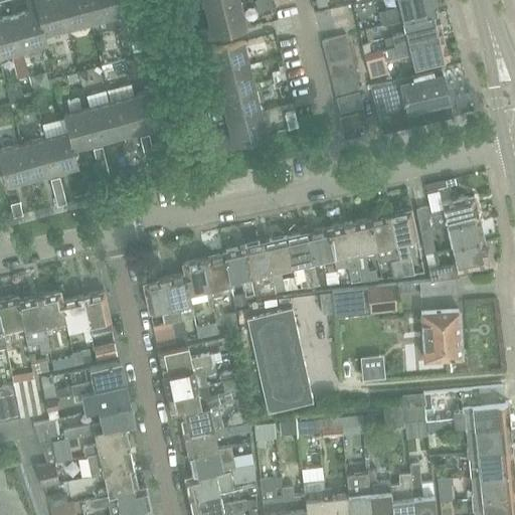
[(25,0),(28,10),(13,14),(22,49),(46,42),(34,0),(25,0)]
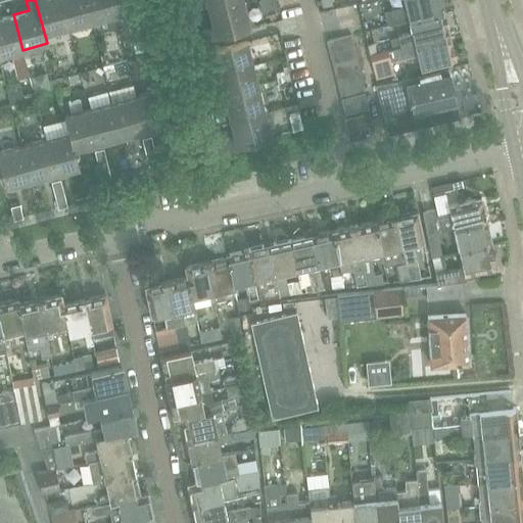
[(35,0),(45,34),(68,28),(60,0),(35,0)]
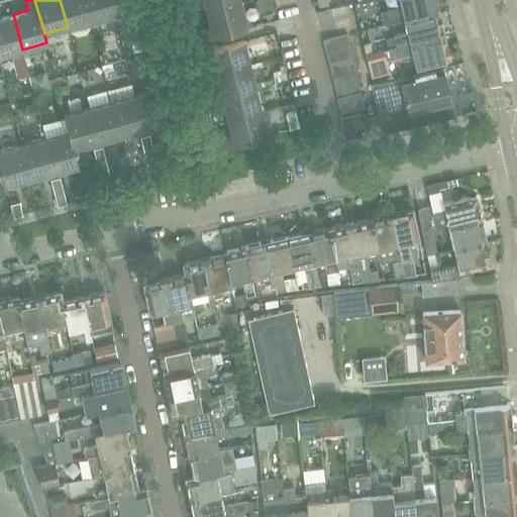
[(60,0),(68,27),(91,21),(85,0),(60,0)]
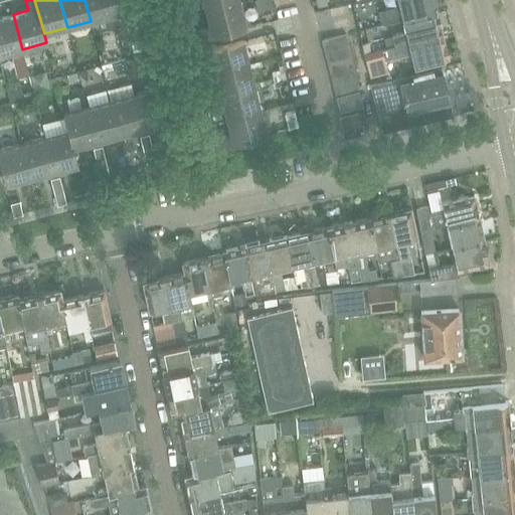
[(84,0),(91,21),(114,15),(110,0),(84,0)]
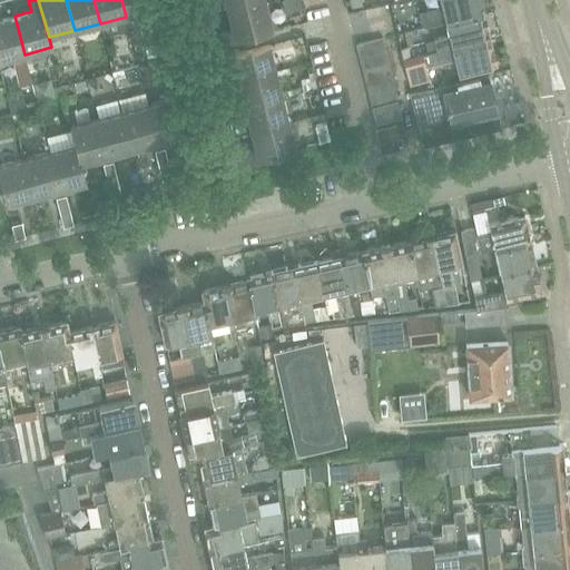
[(121,0),(126,17),(153,10),(149,0),(121,0)]
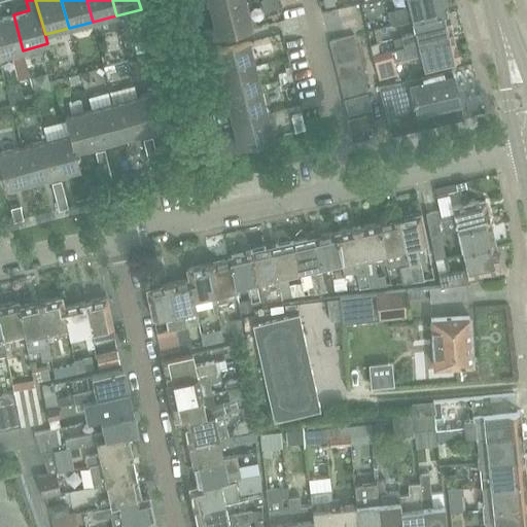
[(192,0),(207,0),(210,12),(246,3),(245,0),(186,0),(187,1),(192,0)]
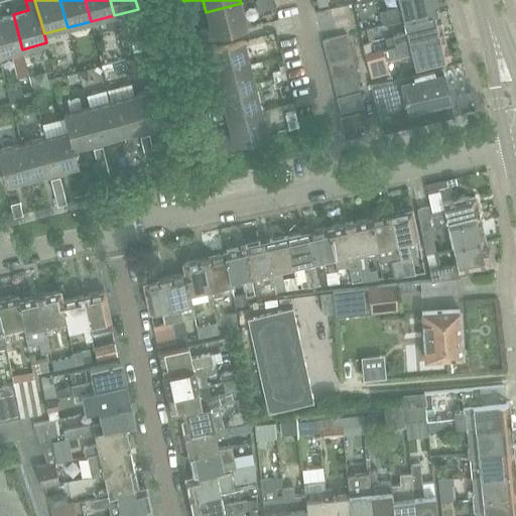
[(384,24),(403,19),(436,10),(433,0),(399,0),(400,6),(381,11),(384,24)]
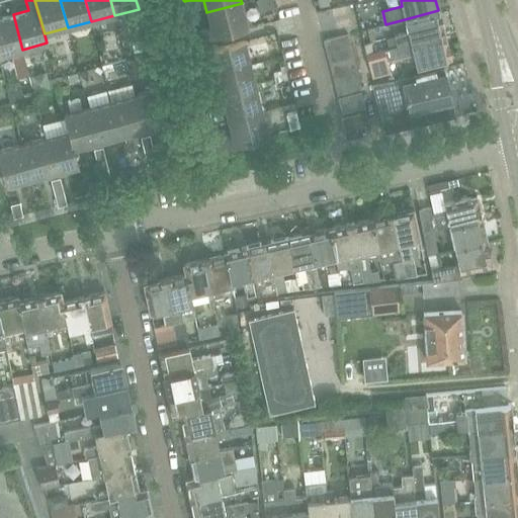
[(242,3),(206,12),(210,26),(192,31),(194,40),(248,27),(242,3)]
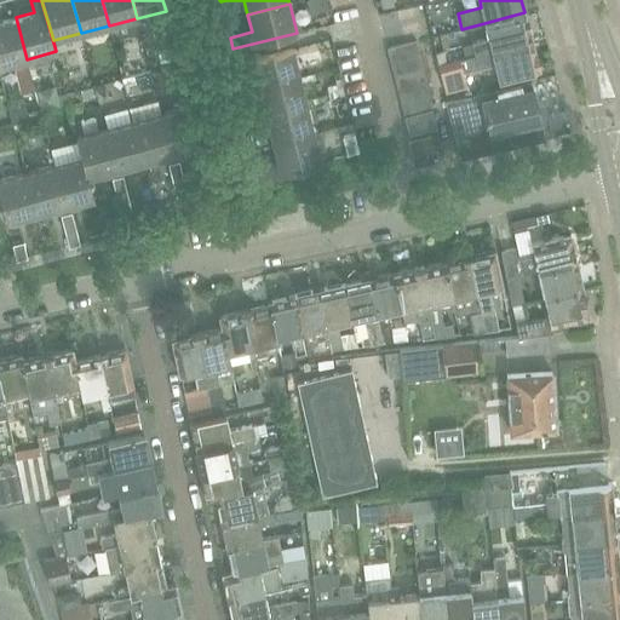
[(435,52),(438,64),(532,40),(524,12),(484,23),(488,39),(471,42),(455,47),(435,52)]
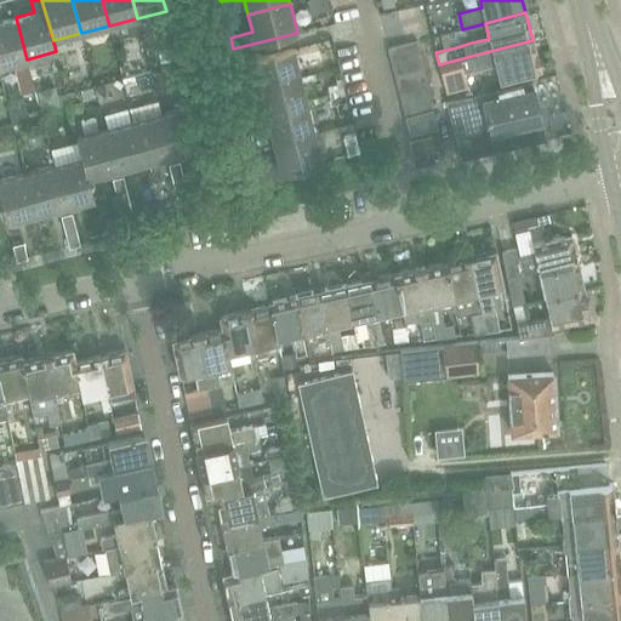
[(0,66),(27,60),(16,17),(0,21),(0,66)]
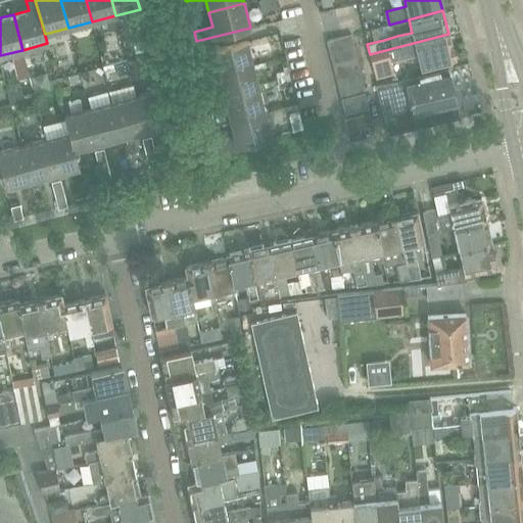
[(326,40),(330,52),(354,46),(351,34),(326,40)]
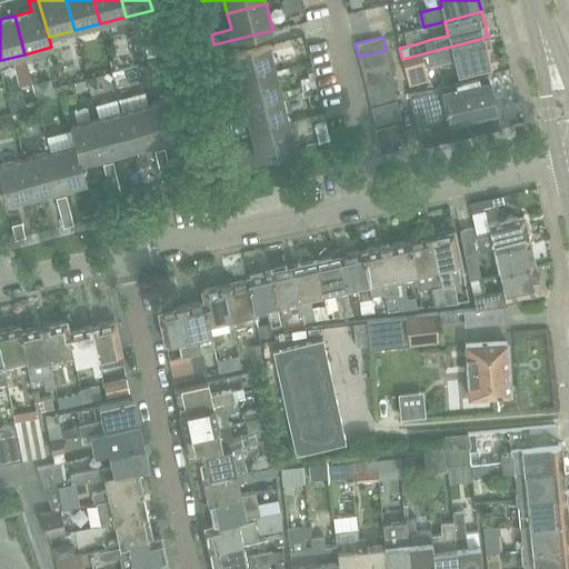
[(402,59),(406,75),(425,70),(423,66),(438,62),(453,59),(457,75),(496,65),(488,37),(402,59)]
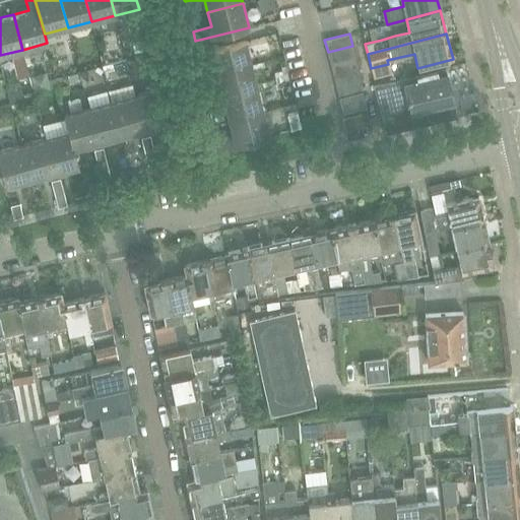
[(213,59),(217,74),(252,65),(246,41),(192,55),(194,63),(213,59)]
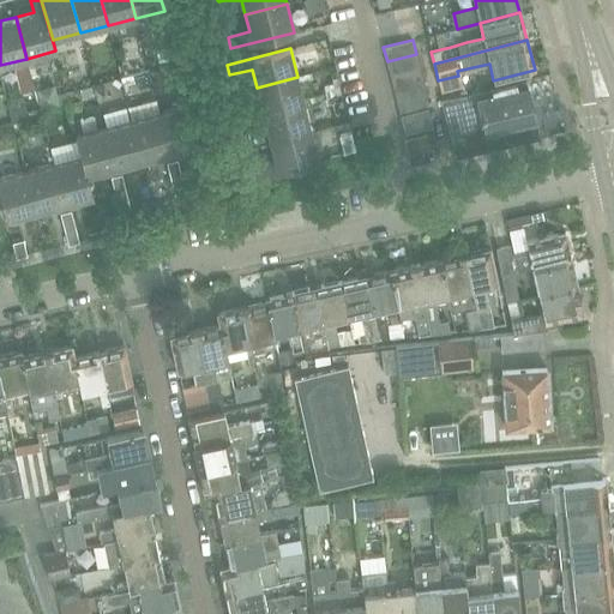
[(390,76),(419,68),(420,68),(416,54),(387,61),(390,76)]
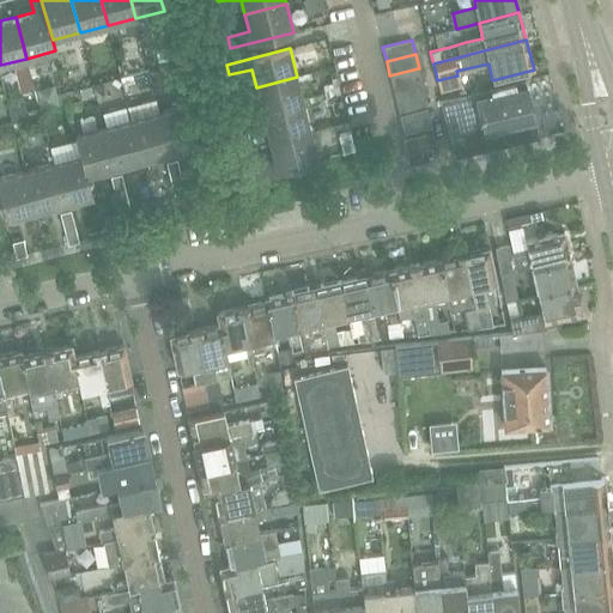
[(389,76),(393,89),(422,83),(418,68),(389,76)]
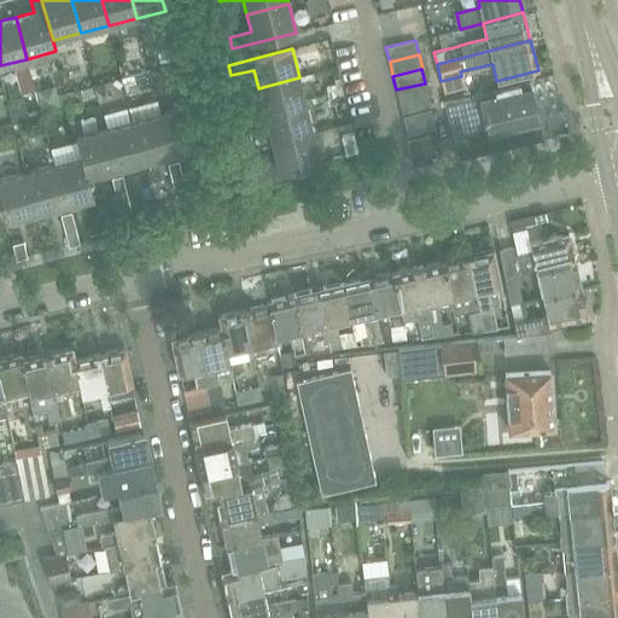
[(240,111),(243,122),(307,105),(299,77),(258,88),(262,106),(240,111)]
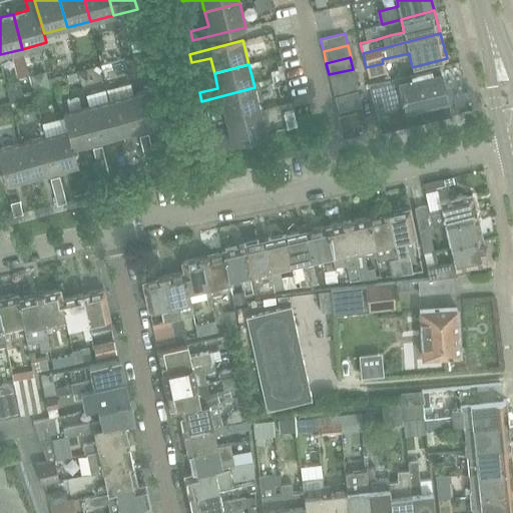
[(381,131),(409,124),(451,115),(440,66),(415,72),(416,72),(370,82),(381,131)]
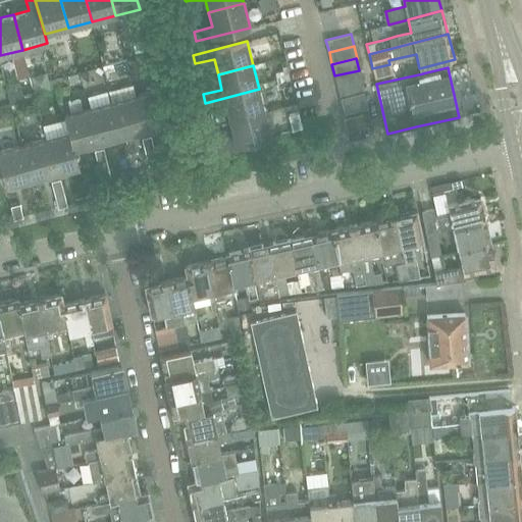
[(334,75),(337,87),(361,81),(359,70),(334,75)]
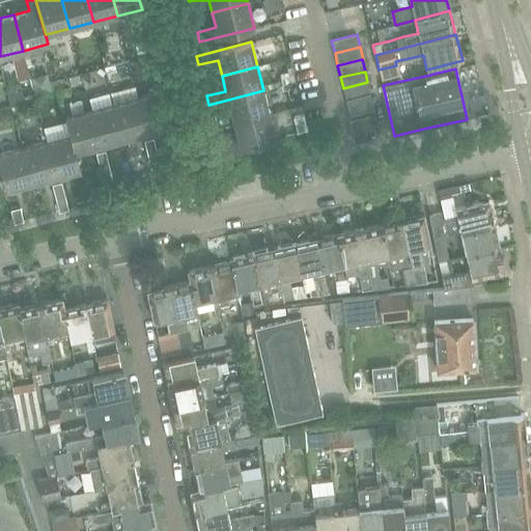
[(343,88),(346,102),(370,95),(367,82),(343,88)]
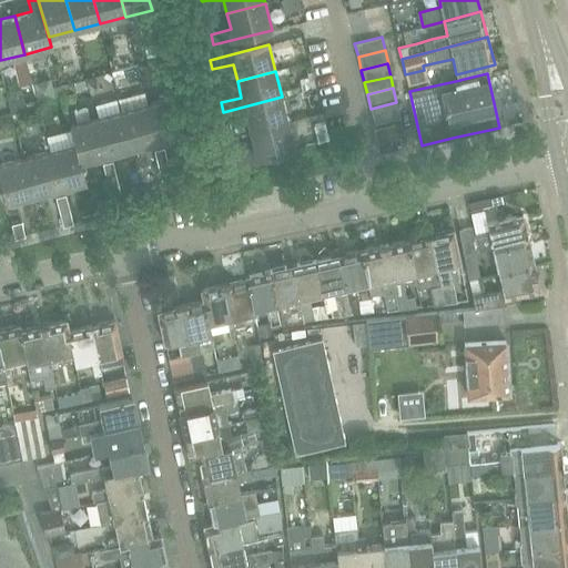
[(246,115),(251,132),(288,122),(282,97),(223,112),(225,121),(246,115)]
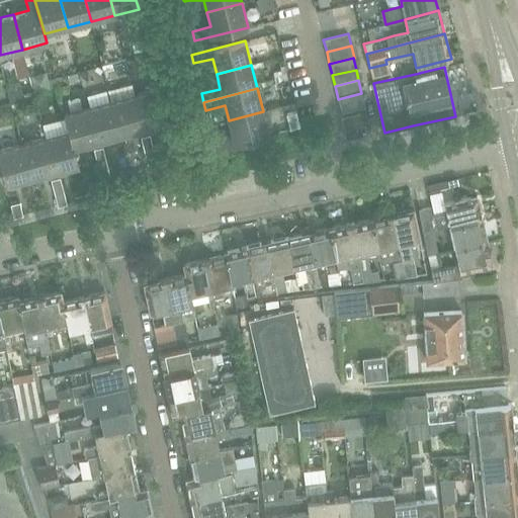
[(159,89),(136,95),(145,131),(168,124),(159,89)]
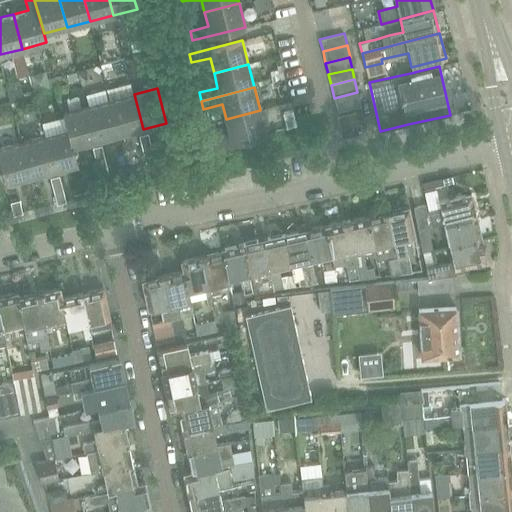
[(357,92),(334,98),(338,111),(360,105),(357,92)]
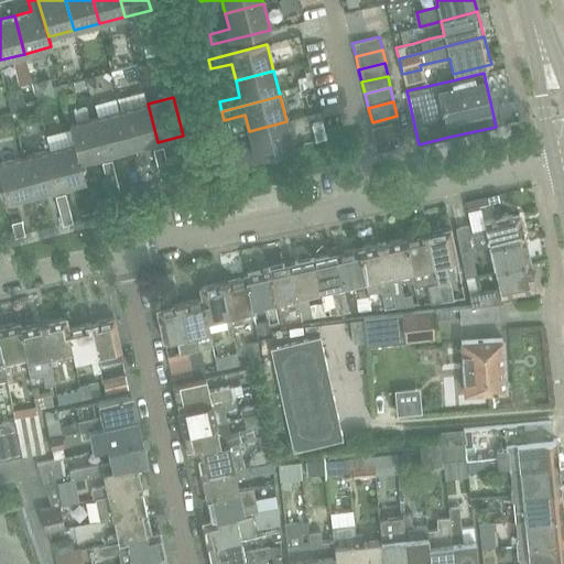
[(148,104),(121,110),(131,149),(158,142),(148,104)]
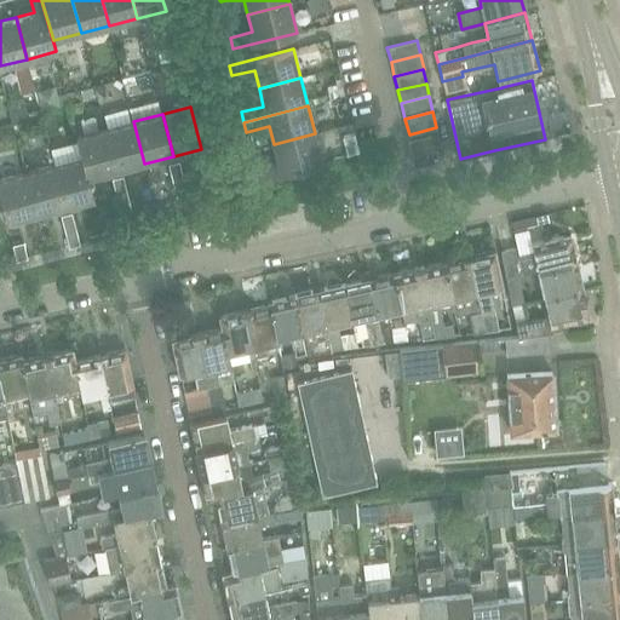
[(133,121),(105,127),(116,170),(144,164),(133,121)]
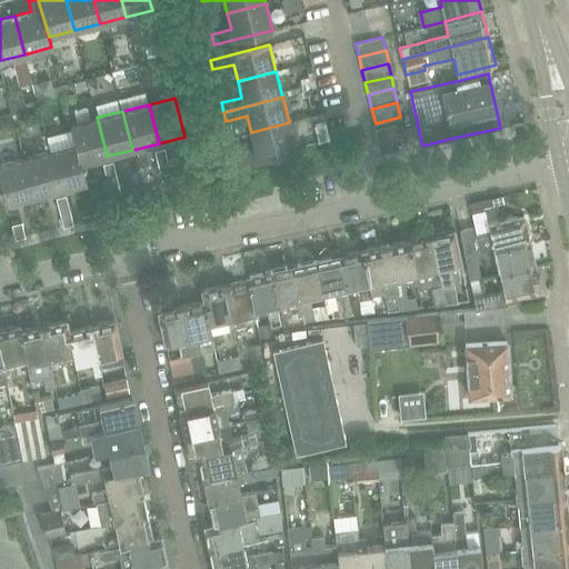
[(70,125),(76,145),(77,145),(81,162),(107,156),(97,117),(70,125)]
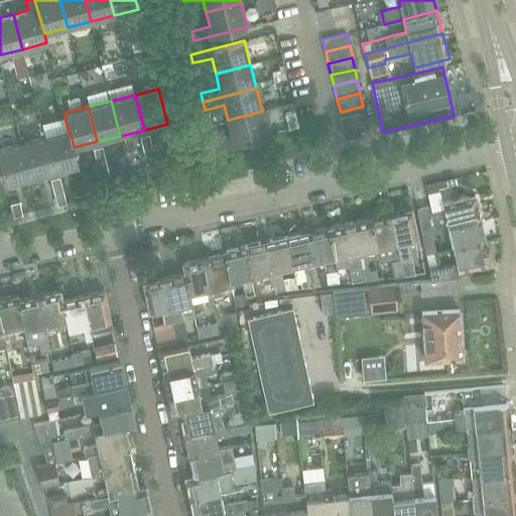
[(262,111),(228,120),(231,135),(213,140),(215,149),(268,135),(262,111)]
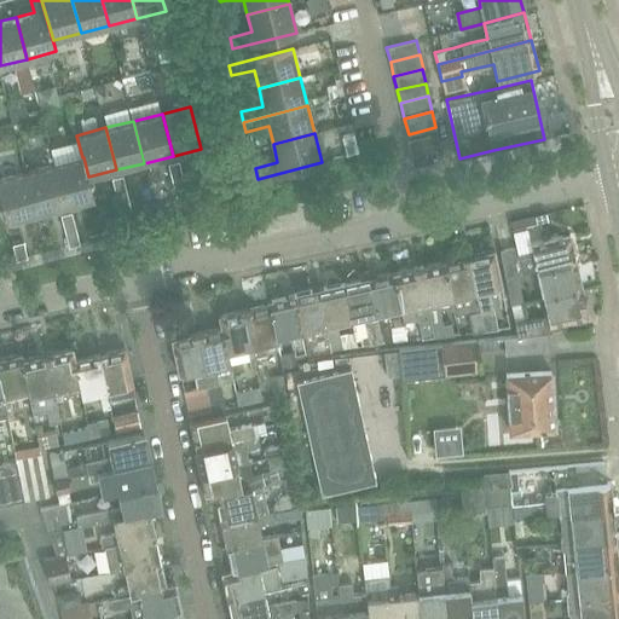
[(414,166),(422,163),(433,161),(428,134),(408,139),(414,166)]
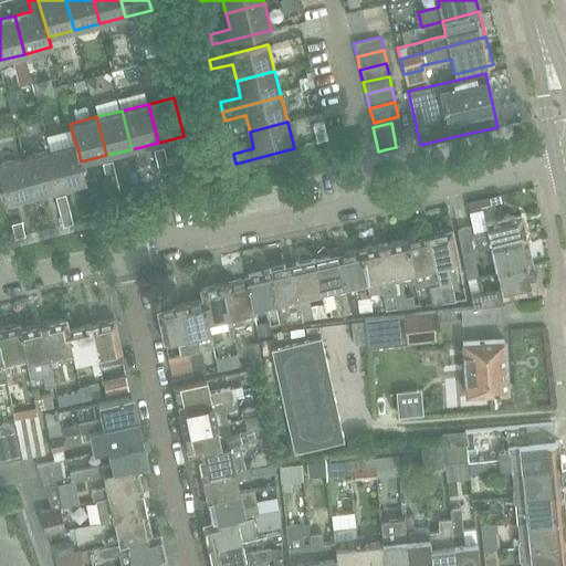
[(76,144),(75,144),(50,150),(59,189),(85,182),(76,144)]
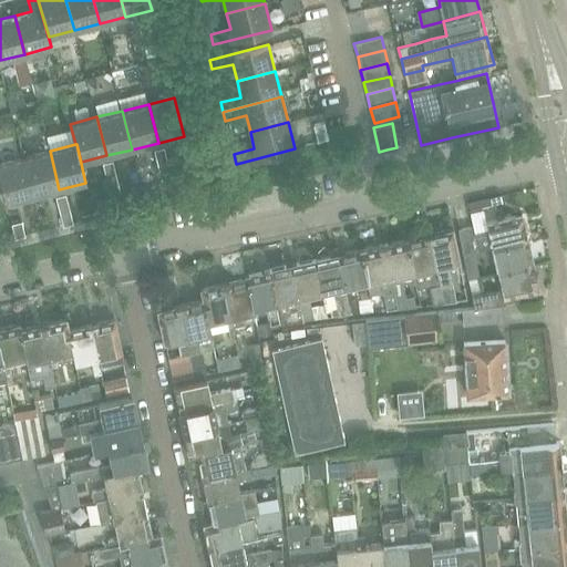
[(164,147),(154,151),(157,165),(167,163),(164,147)]
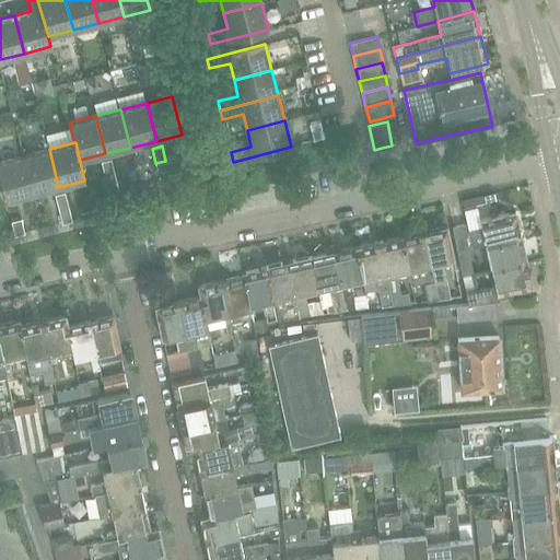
[(49,149),(23,155),(33,194),(58,187),(49,149)]
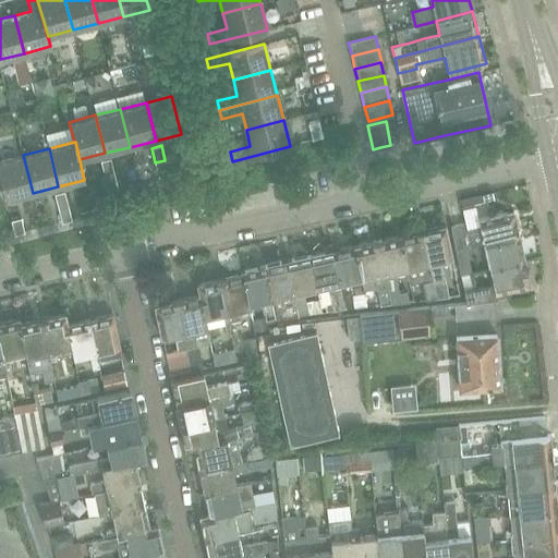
[(33,193),(23,155),(0,160),(0,177),(5,199),(33,193)]
